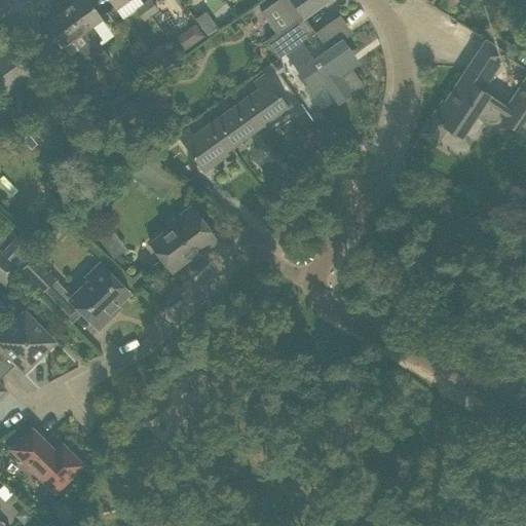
[(99,42),(102,40),(91,26),(102,19),(88,0),(76,0),(64,9),(103,64),(110,59),(99,42)]
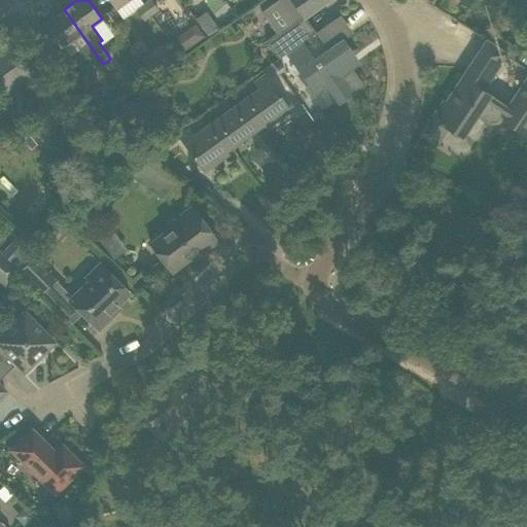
[(108,0),(115,9),(128,0),(108,0)]
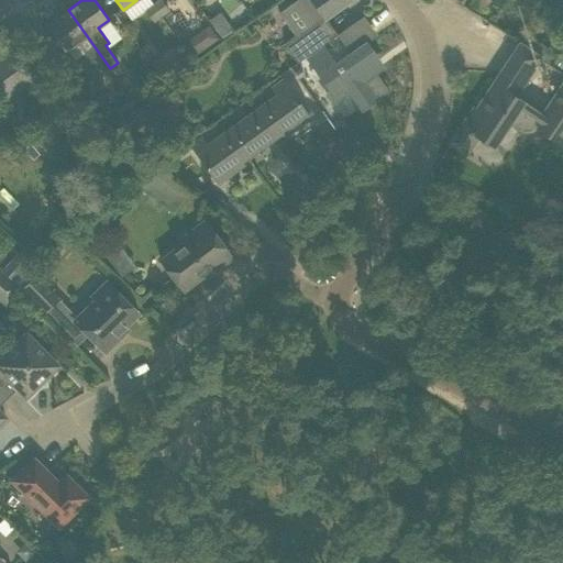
[(156,0),(153,3),(162,17),(169,11),(161,0),(156,0)]
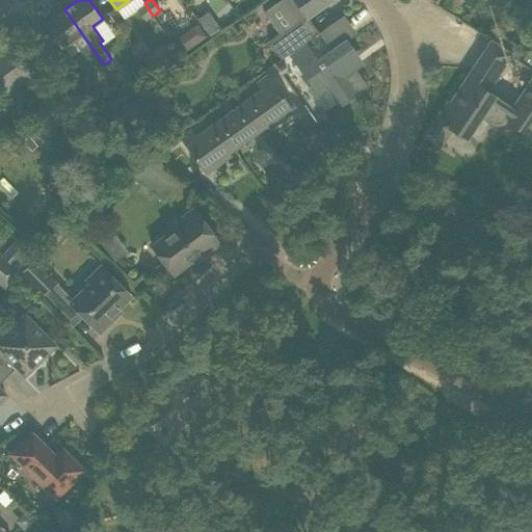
[(307,17),(328,0),(280,0),(263,11),(278,33),(269,41),(283,60),(290,55),(307,43),(319,34),(318,32),(307,17)]
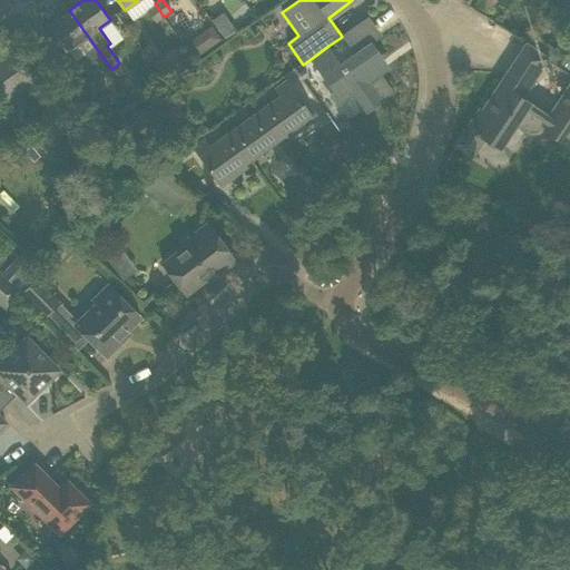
[(479,0),(477,6),(490,13),(497,0),(479,0)]
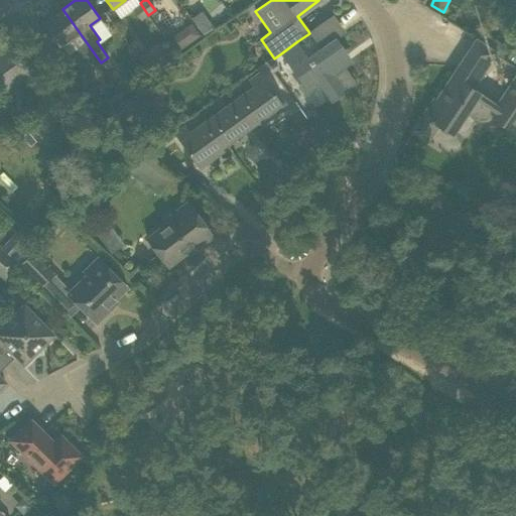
[(148,15),(140,3),(133,8),(141,20),(148,15)]
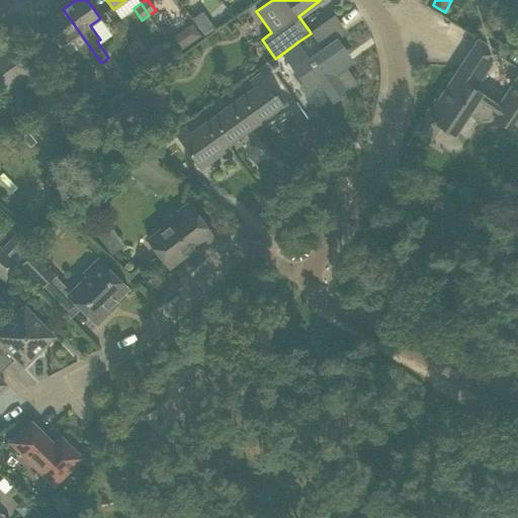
[(63,9),(42,23),(71,63),(84,54),(94,68),(101,63),(63,9)]
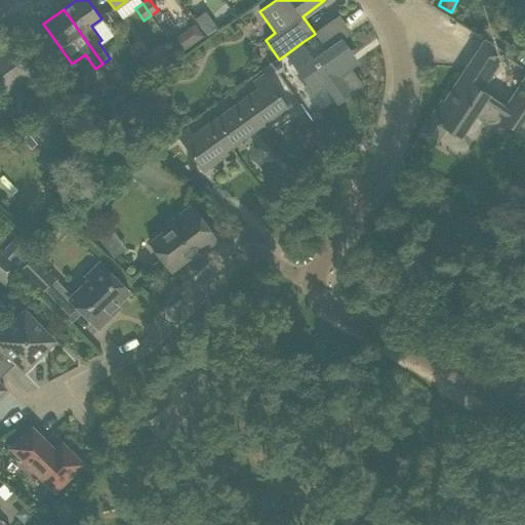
[(205,11),(195,18),(207,36),(217,28),(205,11)]
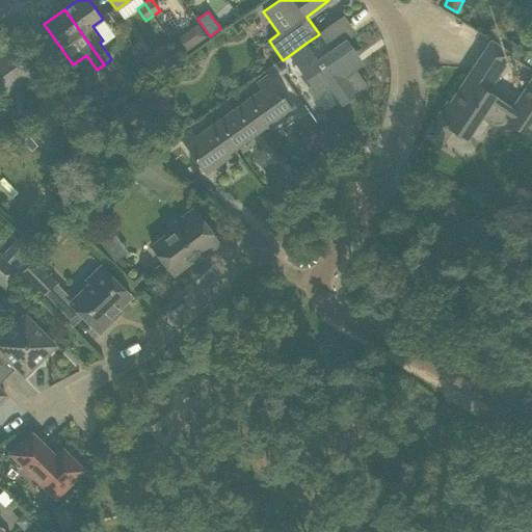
[(207,36),(196,23),(188,29),(198,43),(207,36)]
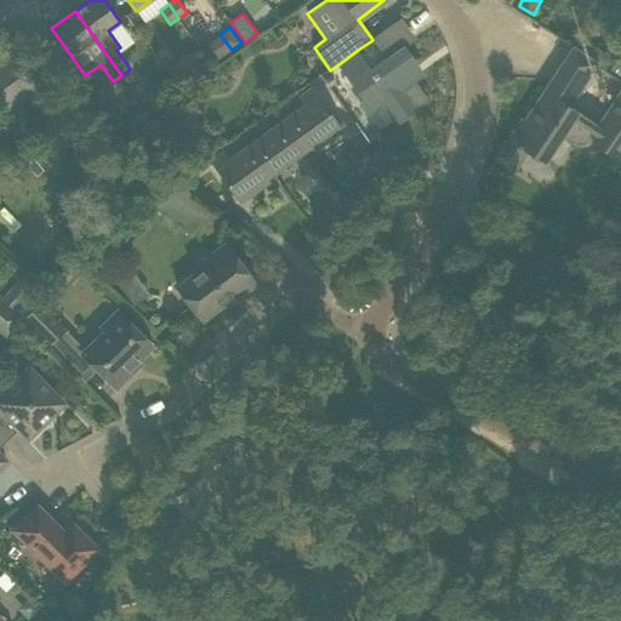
[(416,64),(404,49),(400,50),(386,28),(371,38),(372,40),(386,57),(370,68),(358,50),(339,64),(363,98),(360,101),(369,113),(385,102),(398,121),(415,110),(414,109),(427,101),(406,72),(416,64)]
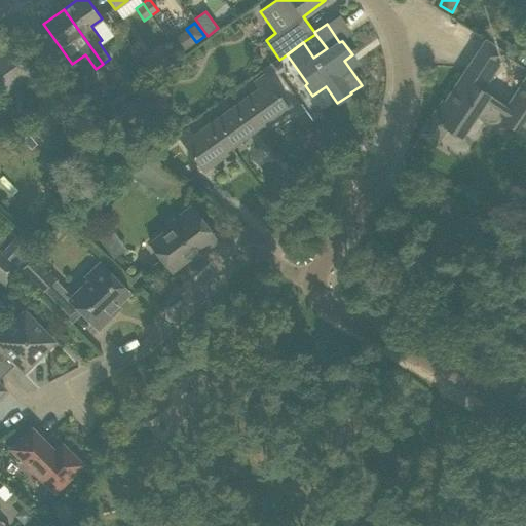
[(525,64),(525,42),(517,59),(525,64)]
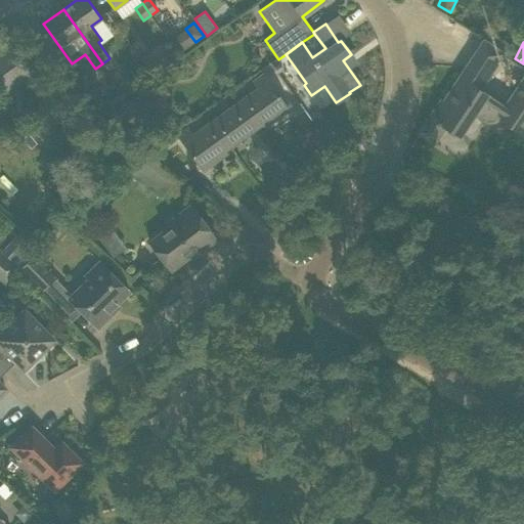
[(174,59),(163,44),(142,57),(155,74),(174,59)]
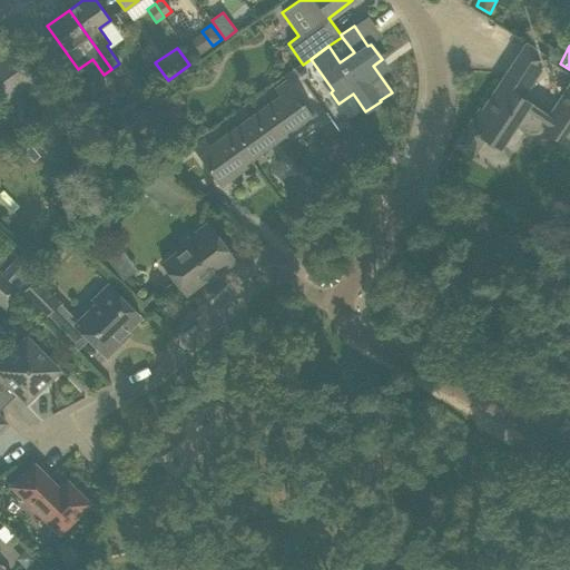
[(42,123),(56,111),(33,82),(35,81),(12,51),(0,59),(0,94),(3,99),(18,89),(21,92),(21,94),(42,123)]
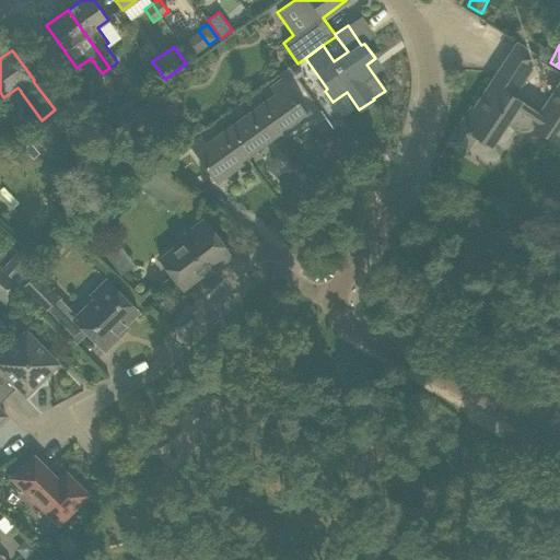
[(294,76),(283,83),(280,79),(269,88),(273,94),(263,103),(279,126),(288,119),(294,128),(318,111),(294,76)]
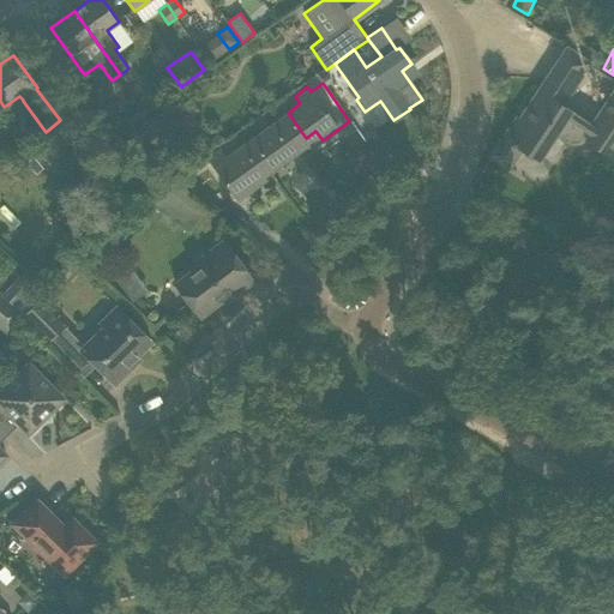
[(613,90),(593,122),(577,112),(577,109),(570,104),(543,86),(522,120),(518,118),(505,137),(525,150),(541,161),(559,134),(575,145),(583,144),(587,138),(613,156),(613,90)]
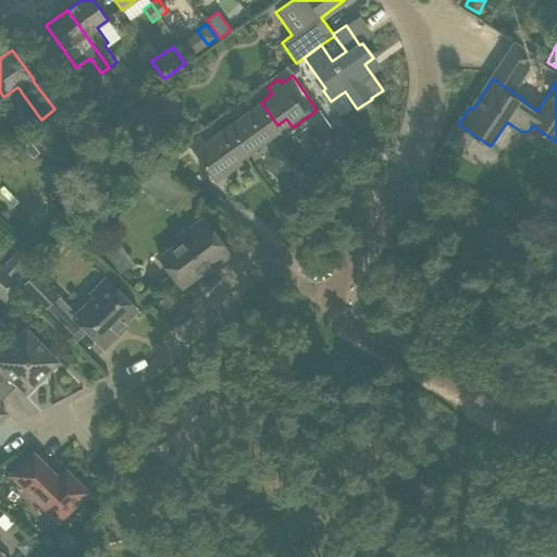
[(131,96),(135,101),(145,94),(136,81),(126,88),(131,96)]
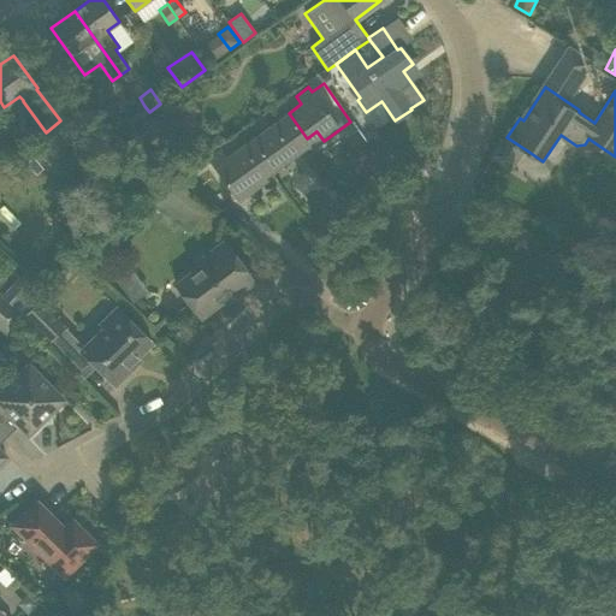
[(149,120),(165,143),(189,128),(173,104),(149,120)]
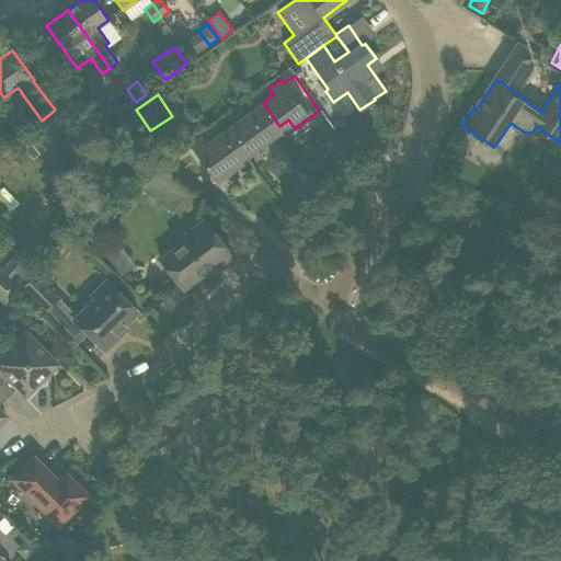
[(279,126),(263,103),(229,127),(249,157),(282,134),(277,128),(279,126)]
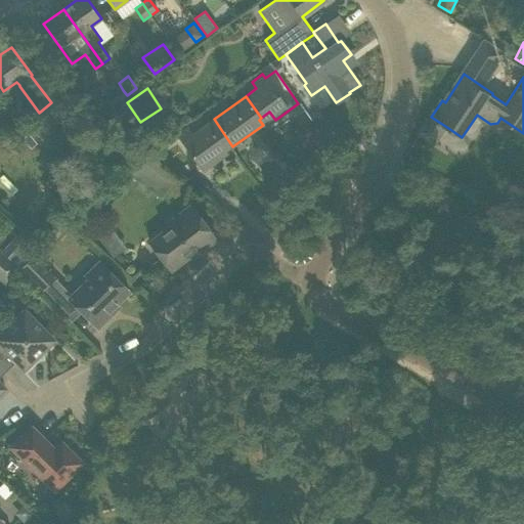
[(177,136),(203,171),(216,162),(211,154),(221,146),(225,151),(232,146),(214,119),(192,134),(188,128),(177,136)]
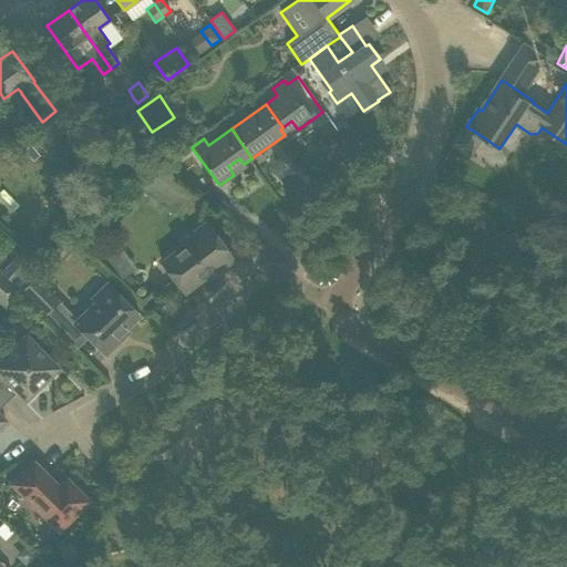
[(162,263),(185,292),(209,274),(232,257),(205,224),(183,240),(186,244),(162,263)]
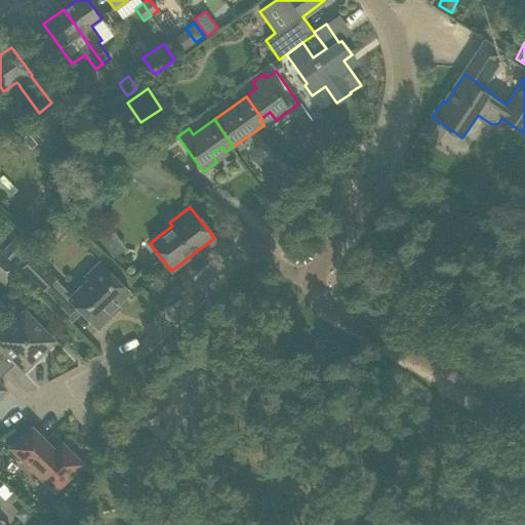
[(12,263),(13,263),(36,237),(24,227),(1,252),(12,263)]
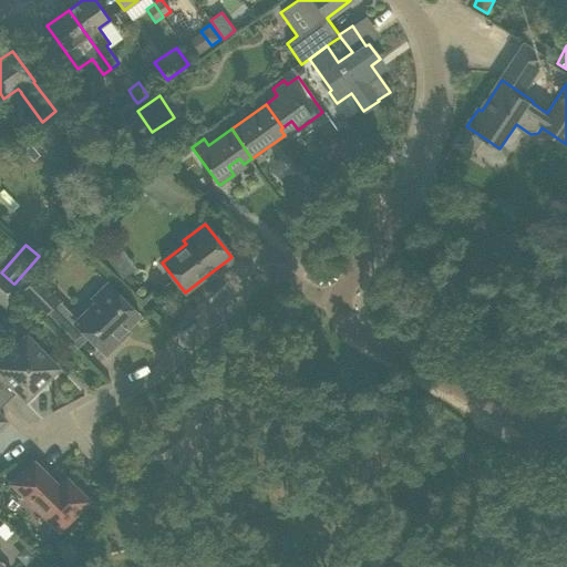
[(121,247),(105,257),(122,279),(136,268),(121,247)]
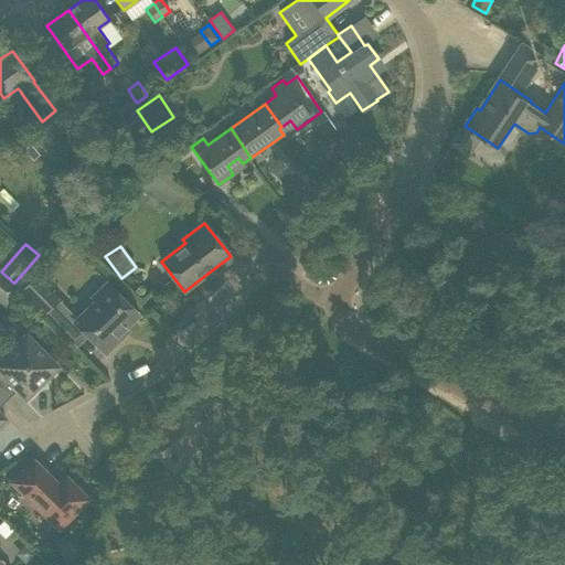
[(20,289),(21,288),(19,287),(14,283),(13,283),(1,272),(0,270),(0,302),(6,308),(21,289),(20,289)]
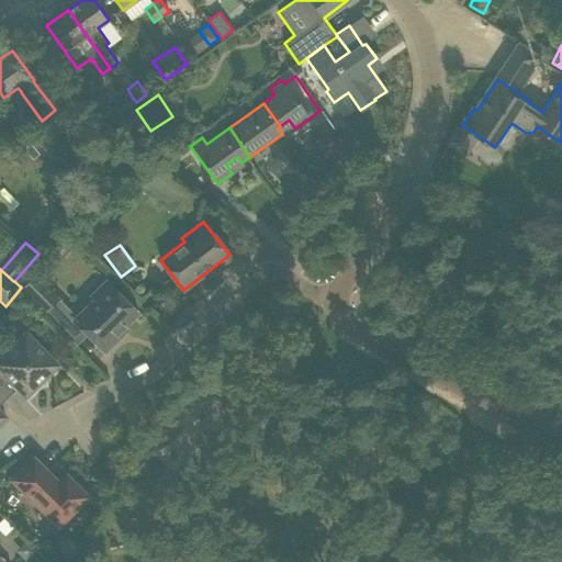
[(20,288),(21,288),(46,313),(60,299),(33,271),(21,287),(20,288)]
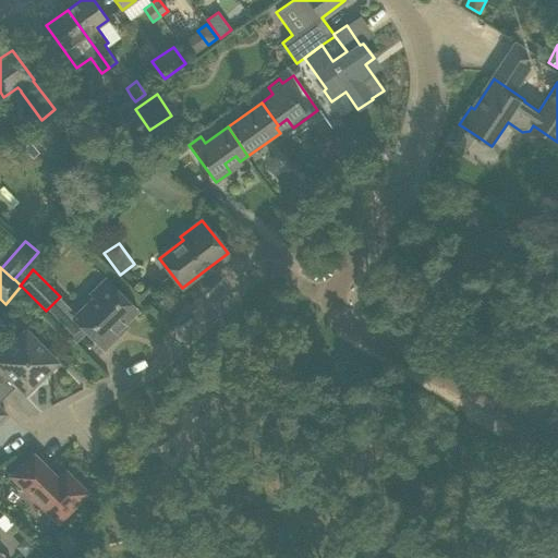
[(73,317),(105,350),(120,335),(128,326),(124,324),(137,311),(108,282),(73,317)]
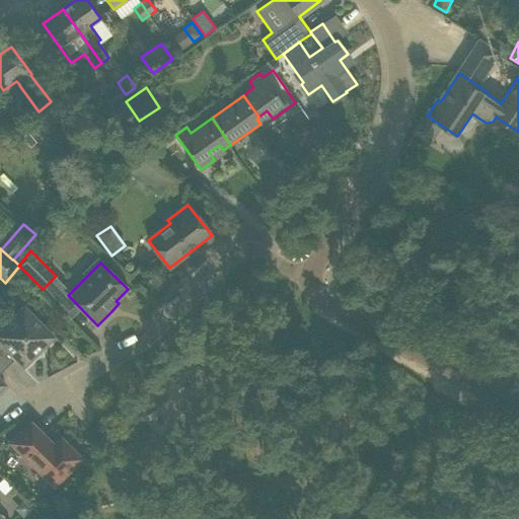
[(0,361),(6,367),(15,359),(23,367),(54,338),(29,312),(24,307),(13,317),(0,329),(0,361)]
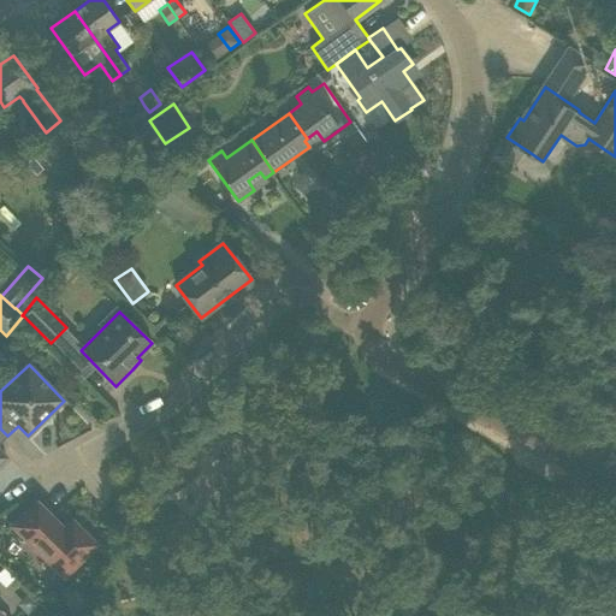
[(37,502),(29,510),(13,526),(64,578),(78,563),(76,560),(93,543),(95,545),(96,544),(72,521),(64,529),(37,502)]
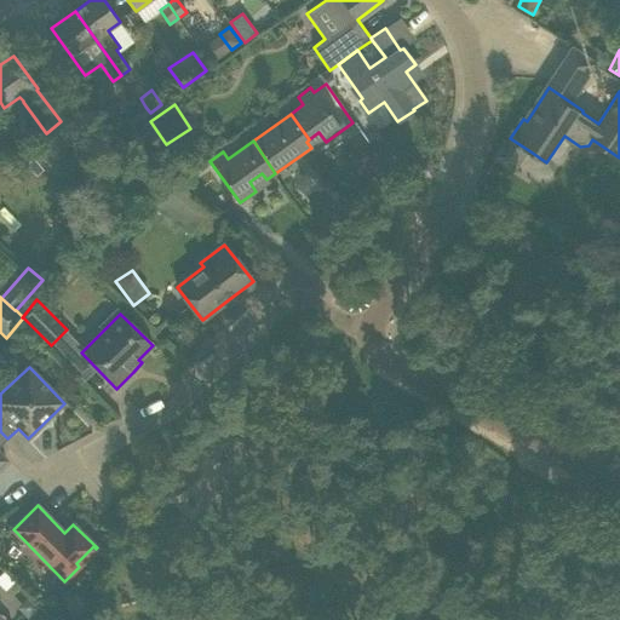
[(28,618),(39,607),(28,596),(17,607),(28,618)]
